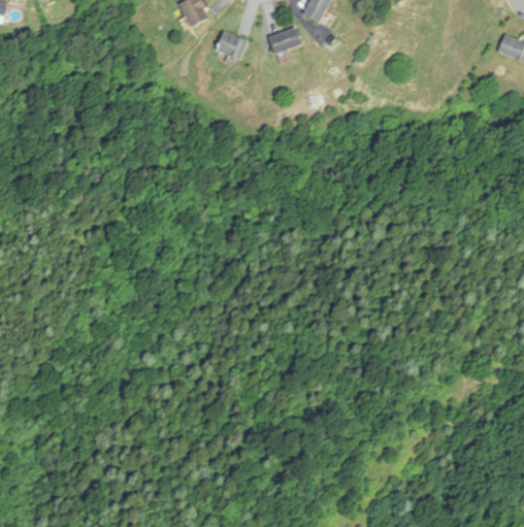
[(178,3),(184,0),(201,0),(205,6),(203,8),(208,17),(191,27),(178,3)]
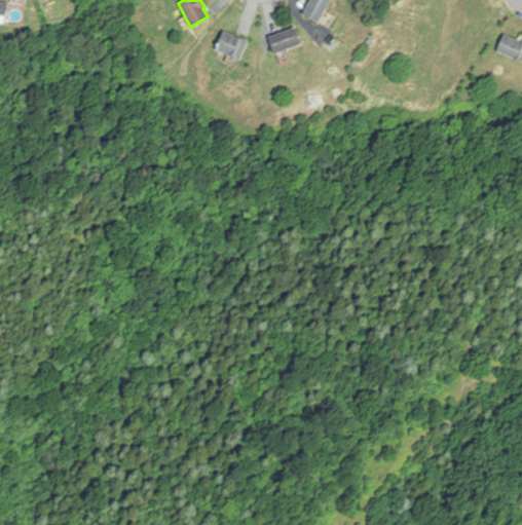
[(300,13),(307,0),(329,0),(317,24),(300,13)]
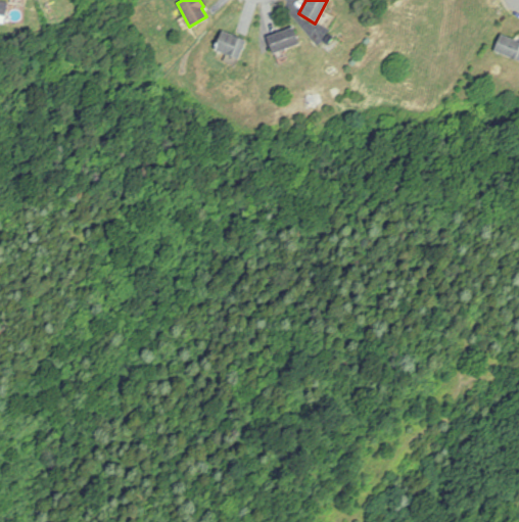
[(296,43),(272,52),(266,37),(291,28),(296,43)]
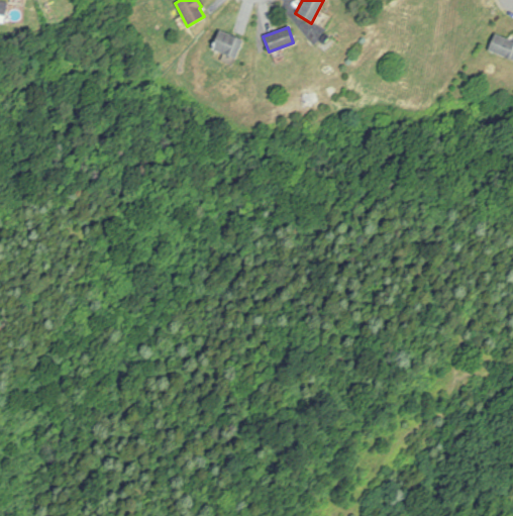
[(210,48),(218,29),(242,39),(234,59),(210,48)]
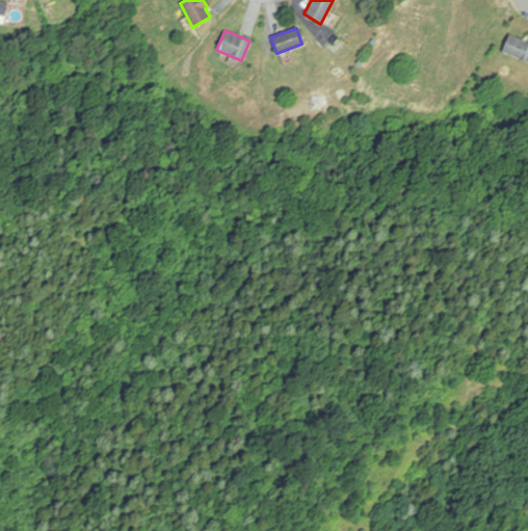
[(527,58),(527,42),(508,33),(501,50),(527,61),(527,58)]
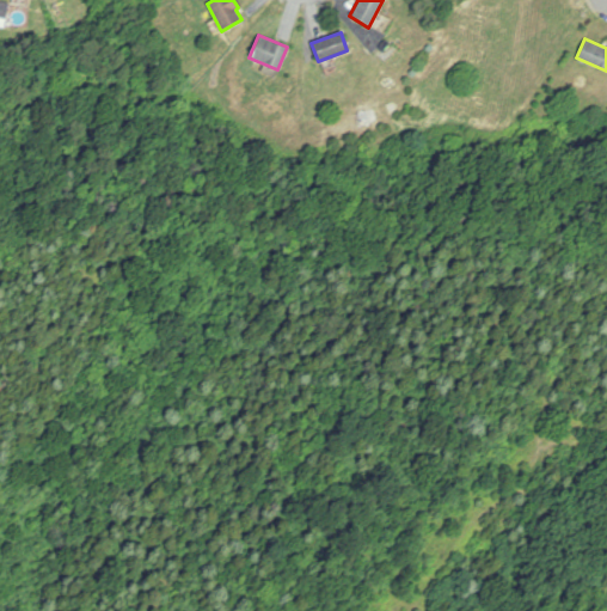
All buildings are outlined.
